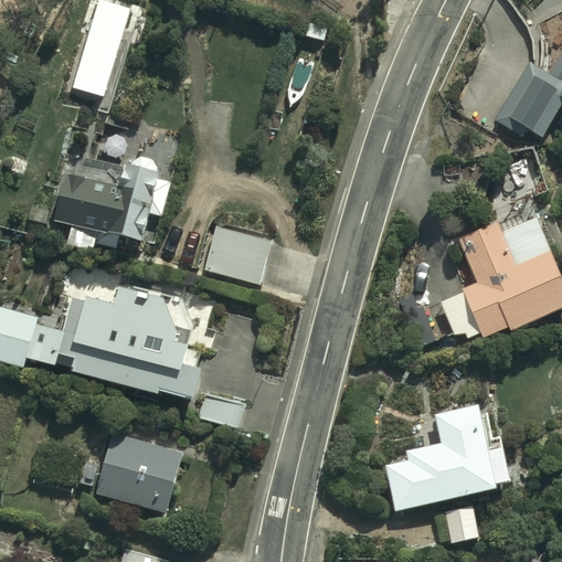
[(104,13),(75,7),(69,35),(96,41),(94,50),(127,57),(139,7),(107,0),(104,13)]
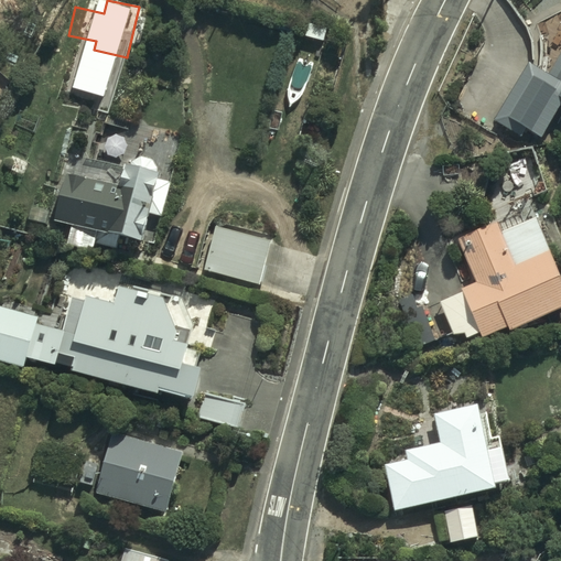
[(527,64),(495,112),(516,127),(520,121),(536,131),(558,98),(560,99),(560,19),(556,15),(547,29),(560,38),(560,51),(545,76),(527,64)]
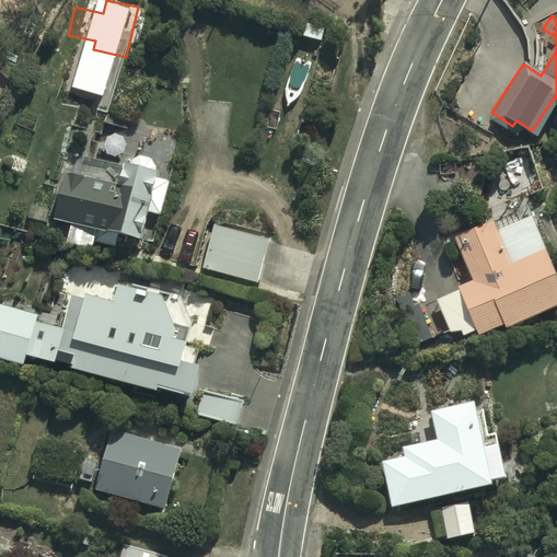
[(67,216),(64,231),(109,242),(113,227),(135,232),(140,209),(157,212),(164,176),(153,174),(155,163),(119,154),(113,182),(62,171),(53,212),(67,216)]
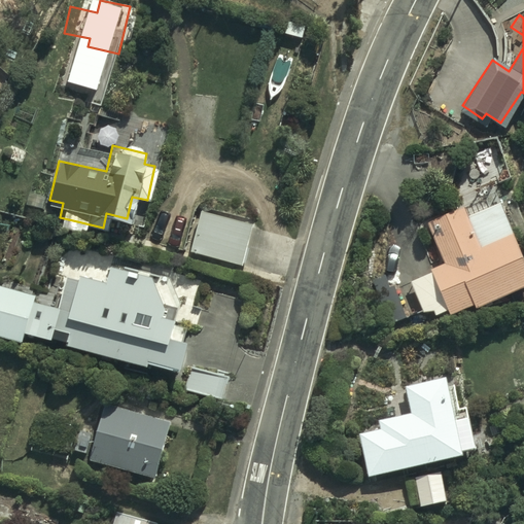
[(431,264),(408,274),(422,306),(446,295),(450,305),(476,293),(477,298),(523,277),(523,243),(500,189),(467,204),(464,197),(425,213),(443,253),(430,259),(431,264)]
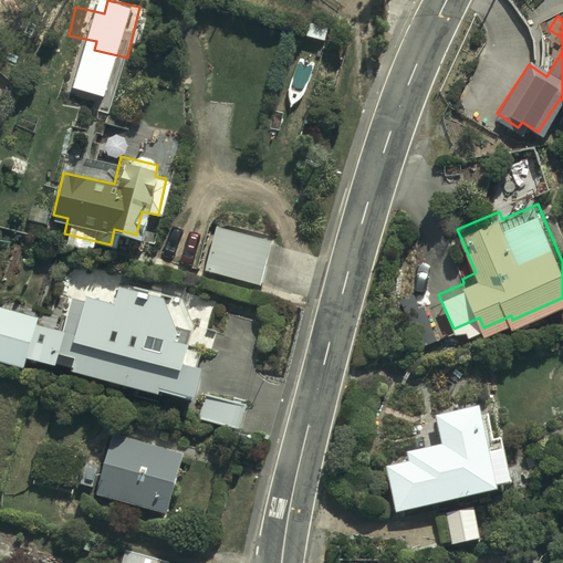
[(267,239),(212,226),(200,271),(254,285),(267,239)]
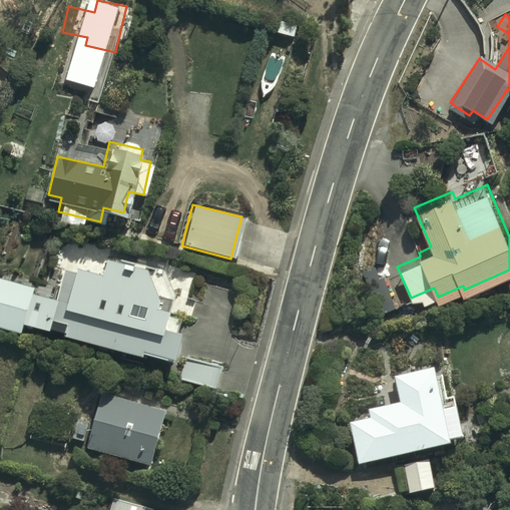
[(0,328),(23,334),(26,324),(63,333),(61,340),(146,363),(148,357),(177,365),(186,332),(171,329),(176,311),(163,307),(165,300),(153,271),(112,262),(108,275),(80,268),(79,273),(64,269),(58,296),(41,291),(43,284),(0,273),(0,328)]
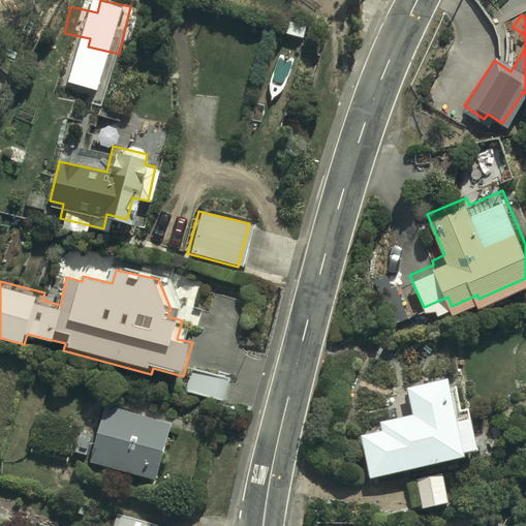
[(229,376),(191,368),(186,392),(224,400),(229,376)]
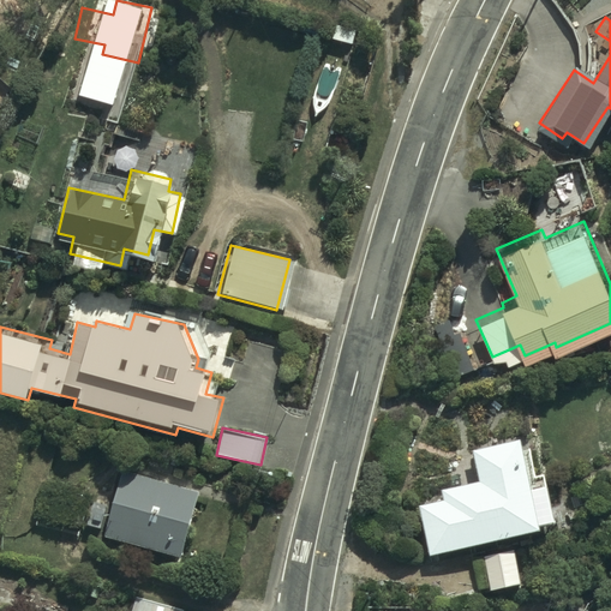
[(443,498),(417,505),(430,556),(540,529),(539,525),(555,521),(543,474),(529,478),(520,437),(472,448),(479,480),(441,490),(443,498)]
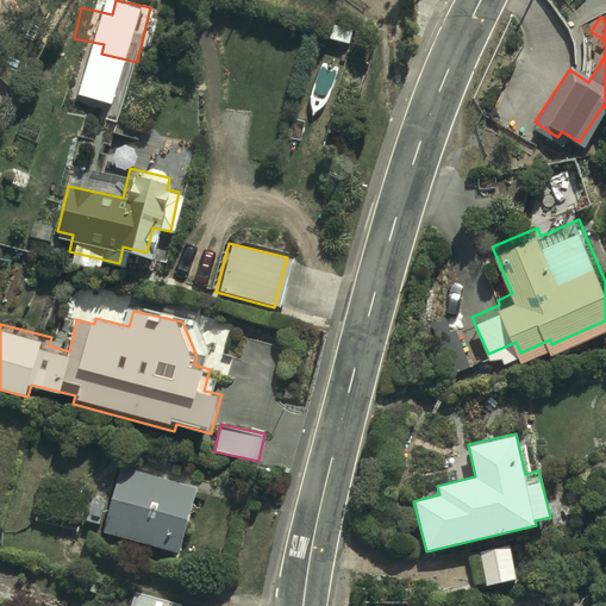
[(197,485),(122,464),(104,532),(179,551),(197,485)]
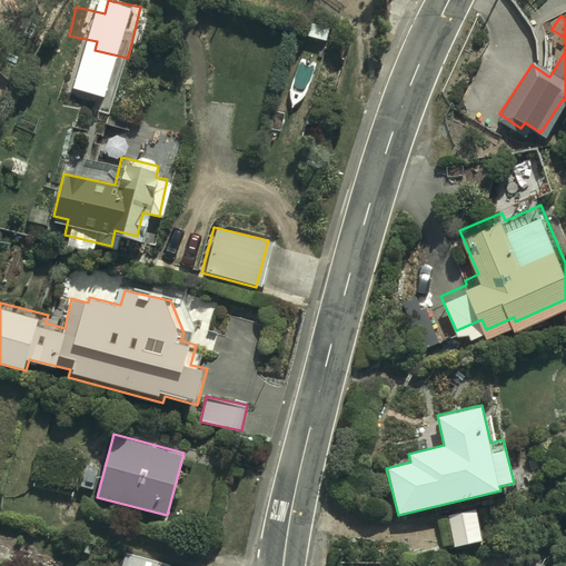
[(476,506),(446,514),(453,545),(483,538),(476,506)]
